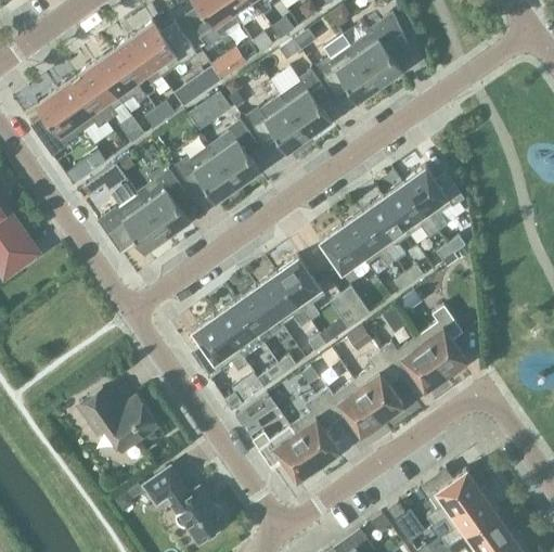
[(240,21),(224,0),(194,0),(201,9),(188,17),(185,14),(184,15),(205,45),(240,21)]
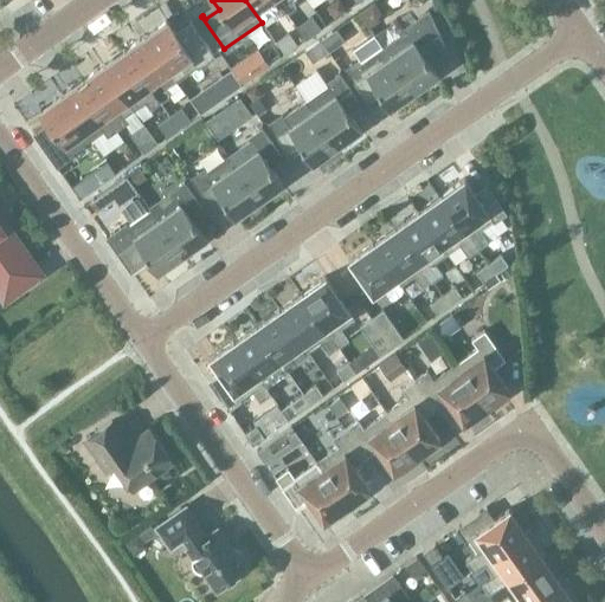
[(245,0),(262,23),(272,15),(276,21),(287,14),(276,0),(245,0)]
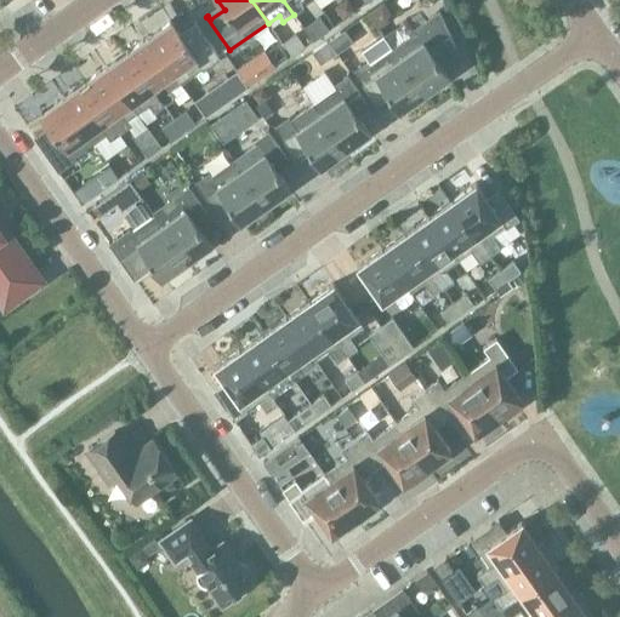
[(283,0),(294,15),(303,7),(300,1),(301,0),(283,0)]
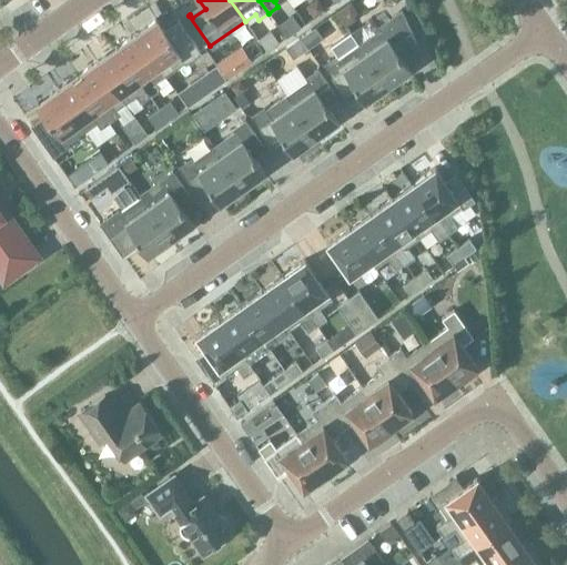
[(319,0),(306,9),(314,20),(326,11),(319,0)]
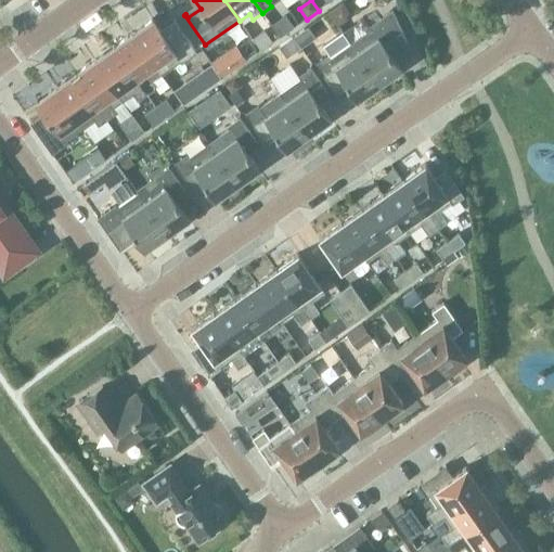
[(348,22),(350,13),(344,3),(329,14),(339,28),(348,22)]
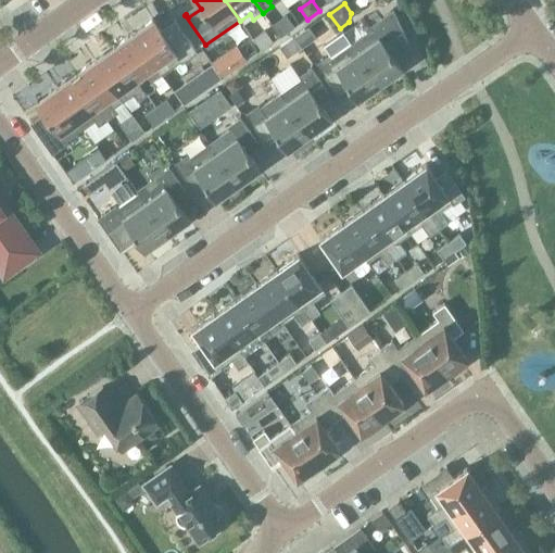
[(352,45),(380,85),(388,79),(390,84),(404,74),(393,58),(408,47),(410,49),(411,48),(395,14),(371,30),(364,20),(343,34),(351,45),(352,45)]
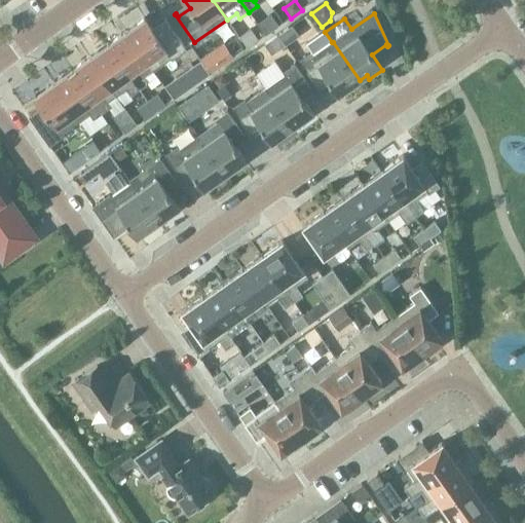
[(270,15),(257,25),(265,36),(278,27),(270,15)]
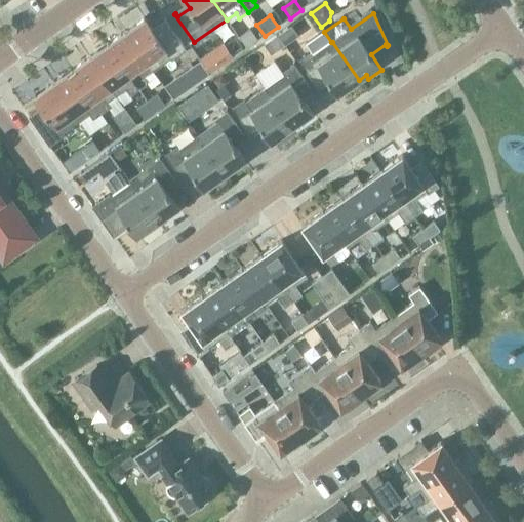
[(126,33),(153,72),(185,49),(165,21),(164,22),(166,25),(154,33),(145,21),(126,33)]
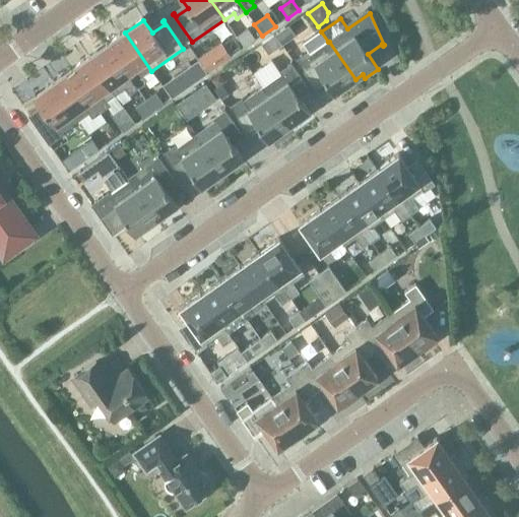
[(250,27),(236,37),(244,49),(245,48),(258,39),(250,27)]
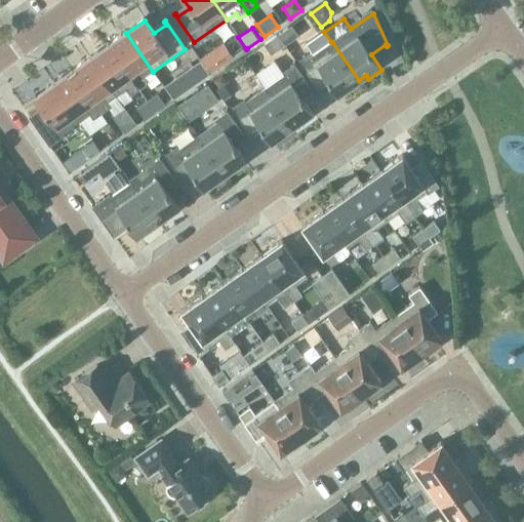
[(290,43),(291,35),(288,30),(277,37),(284,47),(290,43)]
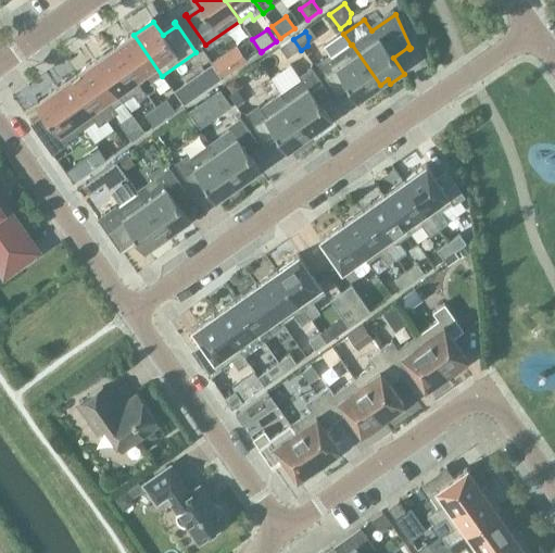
[(340,97),(351,89),(361,103),(375,93),(373,90),(380,85),(352,45),(351,45),(343,34),(324,48),(332,59),(318,67),(340,98),(340,97)]
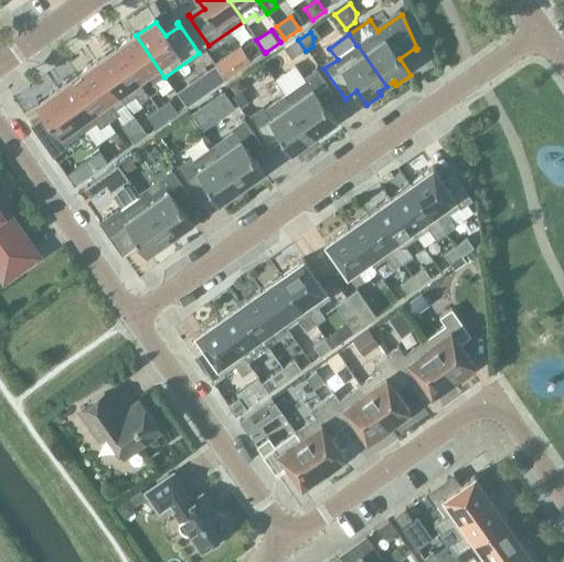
[(136,35),(116,50),(149,96),(158,89),(155,84),(165,77),(136,35)]
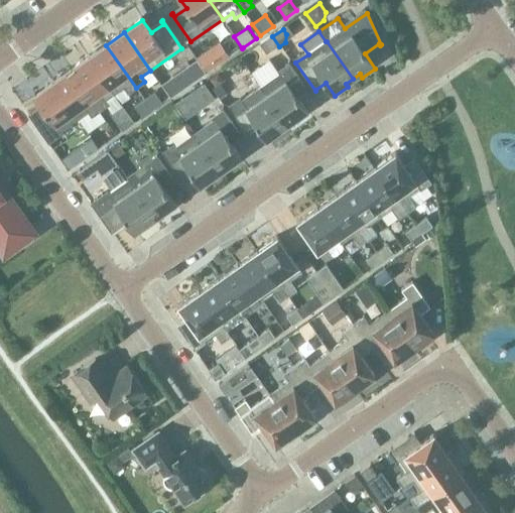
[(279,46),(272,36),(266,40),(260,45),(267,55),(279,46)]
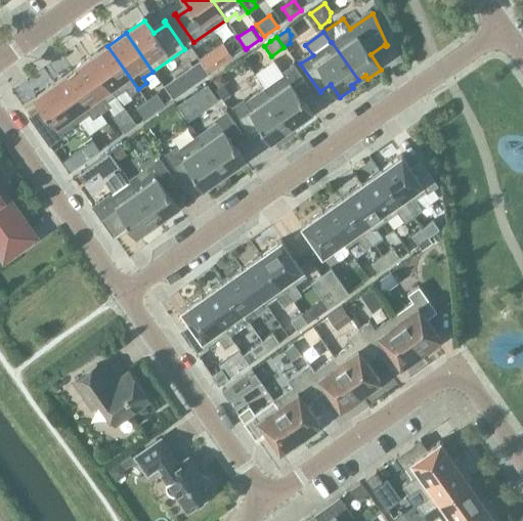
[(107,46),(90,58),(111,88),(115,95),(116,97),(126,90),(129,95),(138,89),(107,46)]
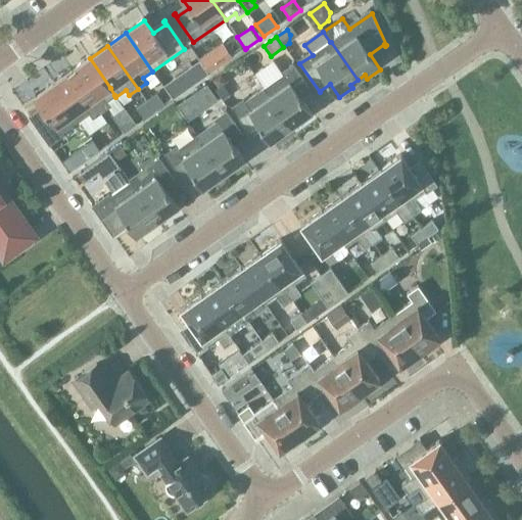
[(199,59),(209,74),(219,67),(208,53),(199,59)]
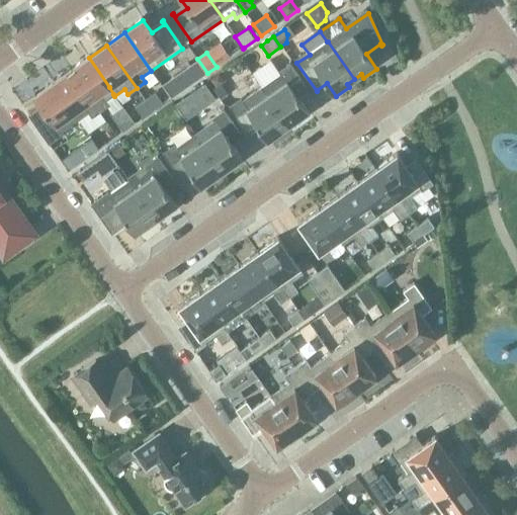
[(109,87),(89,58),(71,71),(100,113),(109,107),(104,100),(113,94),(109,87)]
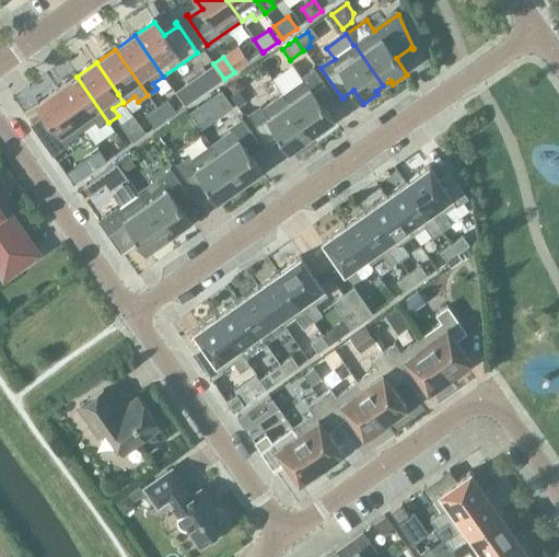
[(213,67),(202,74),(212,88),(223,80),(213,67)]
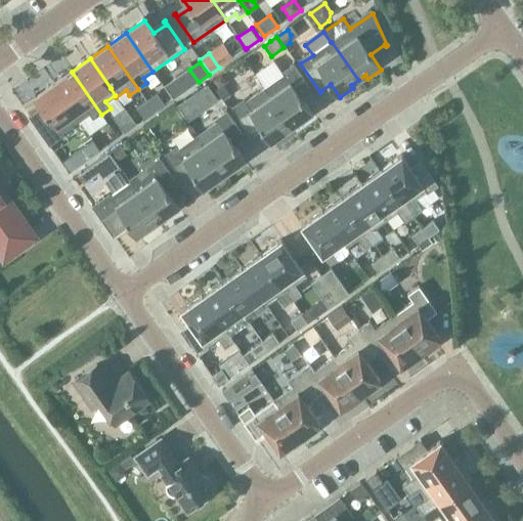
[(264,89),(291,127),(298,122),(300,126),(313,117),(299,95),(309,89),(311,92),(312,91),(296,68),(264,89)]
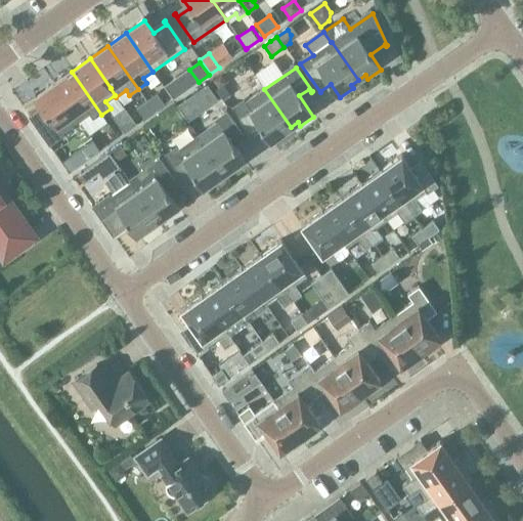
[(101,115),(72,72),(53,84),(75,114),(81,122),(90,116),(93,121),(101,115)]
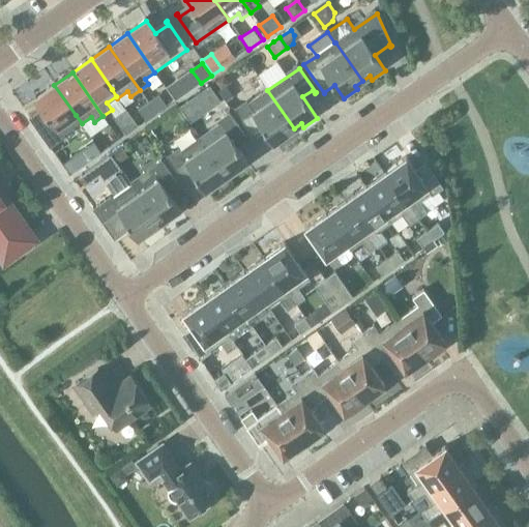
[(216,81),(213,84),(219,92),(226,87),(227,87),(222,78),(216,81)]
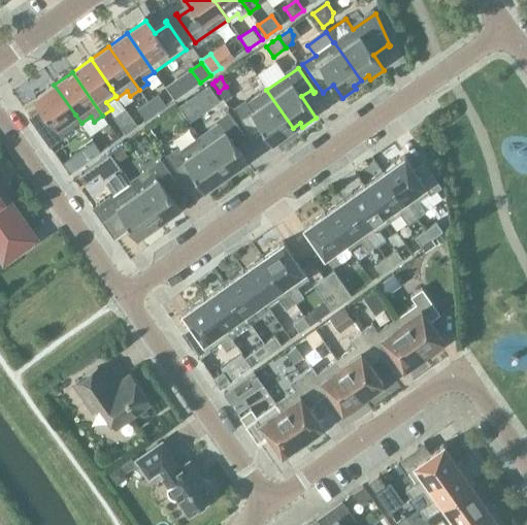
[(166,88),(174,101),(185,94),(175,80),(166,88)]
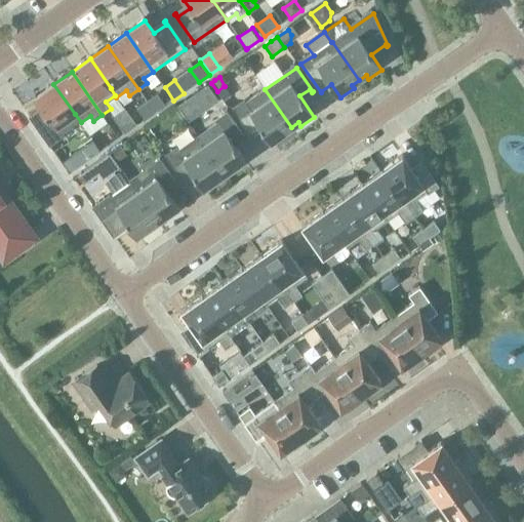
[(75,114),(53,84),(35,97),(44,111),(32,119),(30,116),(29,117),(48,145),(81,122),(75,114)]
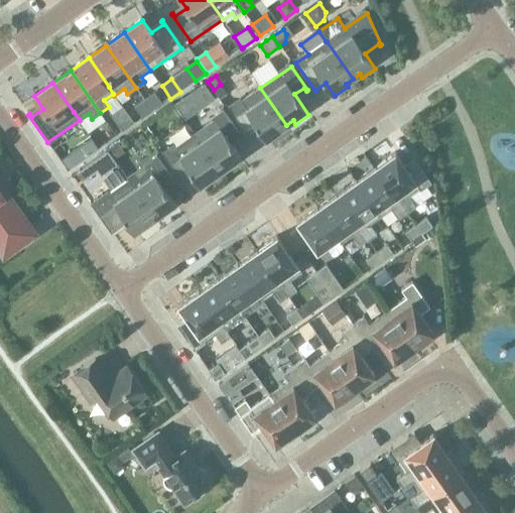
[(205,84),(192,92),(204,108),(216,100),(205,84)]
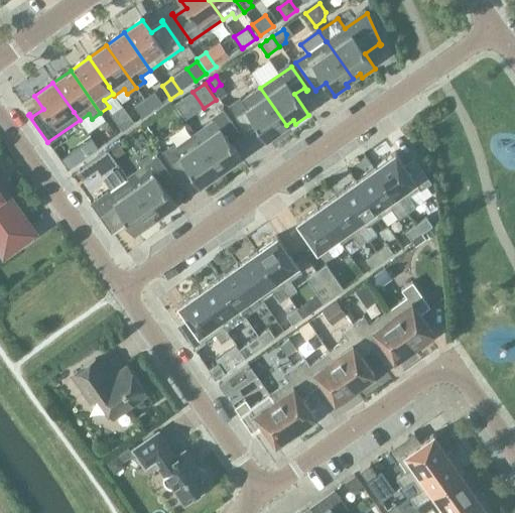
[(286,125),(260,88),(230,109),(247,133),(248,132),(245,129),(255,122),(267,139),(286,125)]
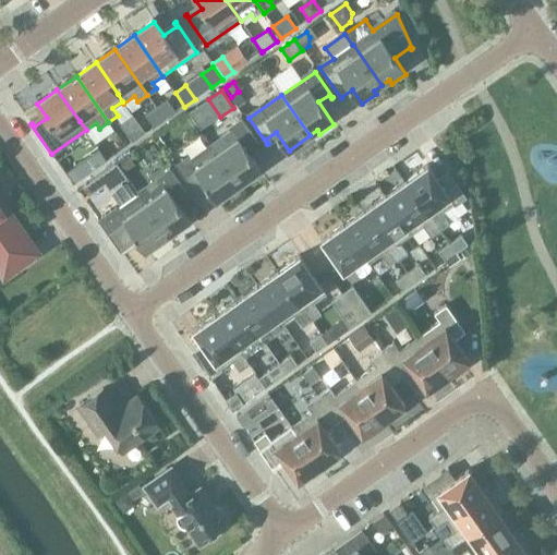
[(166,120),(176,113),(168,100),(157,108),(166,120)]
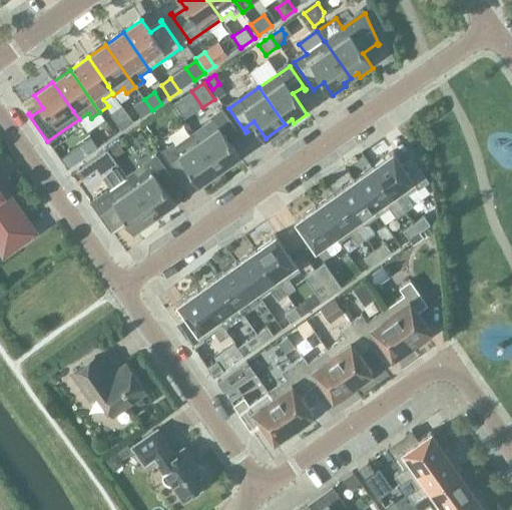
[(141,117),(152,110),(144,99),(134,106),(141,117)]
